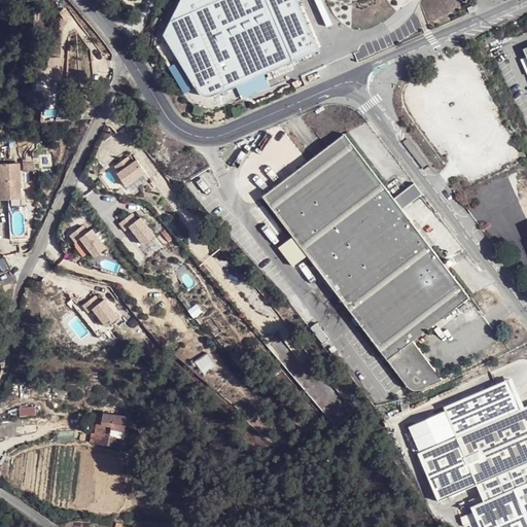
[(213,98),(292,64),(319,53),(296,0),(295,0),(181,0),(164,37),(182,71),(200,97),(206,100),(213,98)]
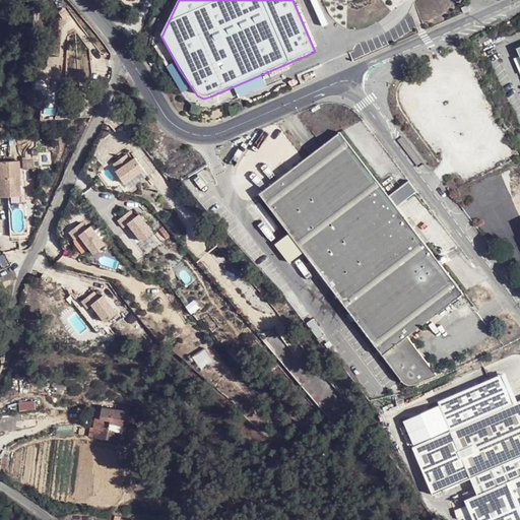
[(34,65),(34,76),(45,76),(57,77),(58,55),(46,55),(46,66),(34,65)]
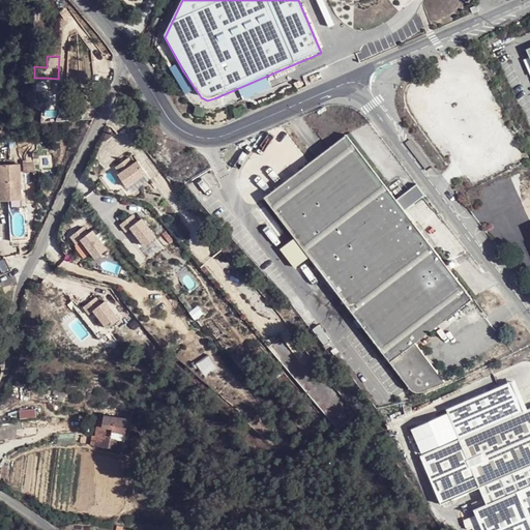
[(46,78),(34,78),(34,89),(45,90),(46,78)]
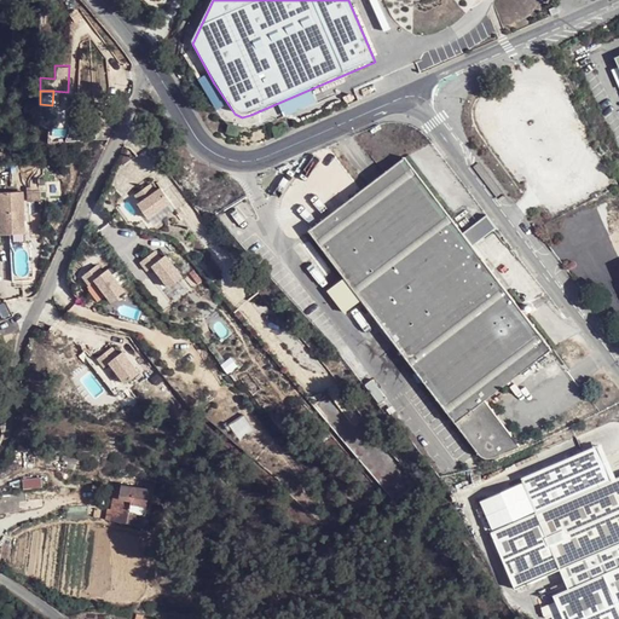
[(516,447),(485,401),(547,359),(410,157),(312,224),(480,472),(516,447)]
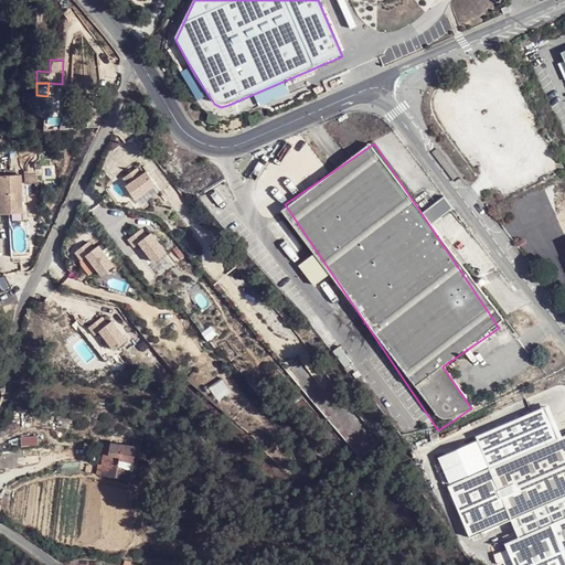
[(135,166),(121,176),(127,183),(125,184),(134,198),(156,182),(147,169),(140,173),(135,166)]
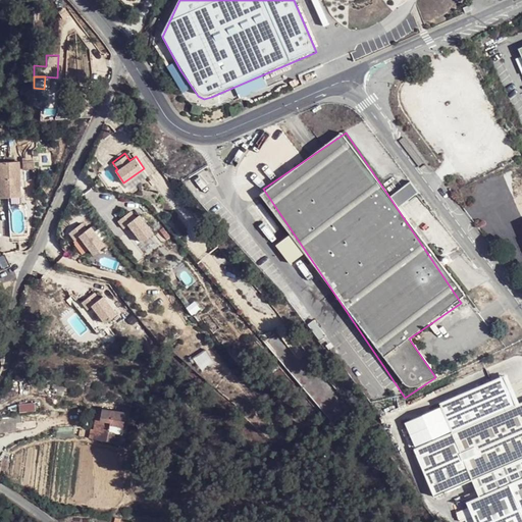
[(11,176),(19,176),(18,165),(0,165),(0,204),(11,204),(10,195),(19,196),(19,186),(12,186),(11,176)]
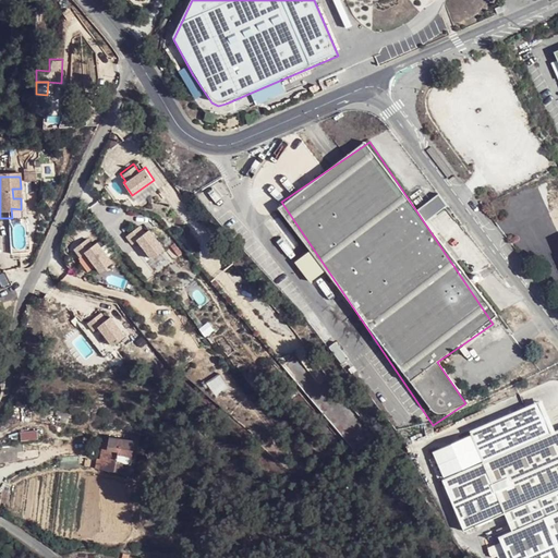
[(438,194),(416,210),(425,221),(447,205),(438,194)]
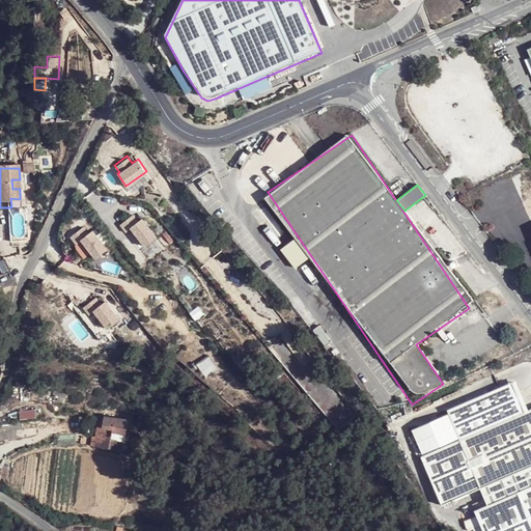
[(21,207),(20,199),(10,198),(11,207),(21,207)]
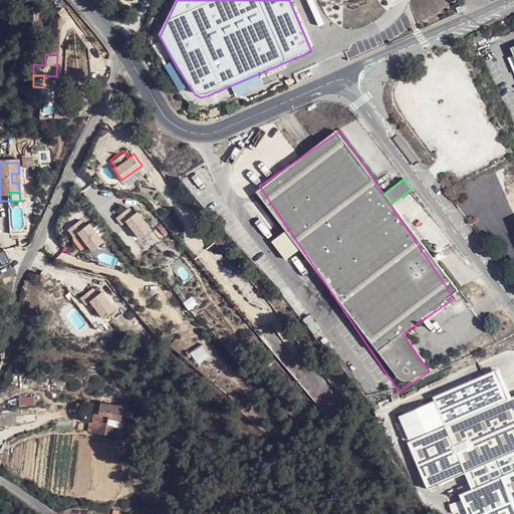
[(129,206),(115,216),(120,223),(126,219),(141,237),(152,229),(137,210),(134,213),(129,206)]
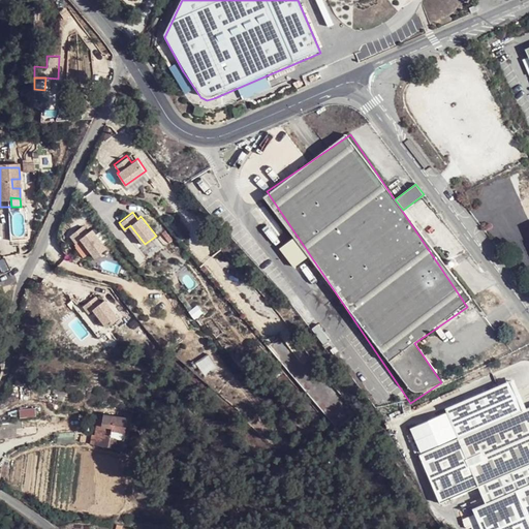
[(82,225),(69,236),(74,243),(80,239),(94,256),(105,248),(91,229),(87,232),(82,225)]
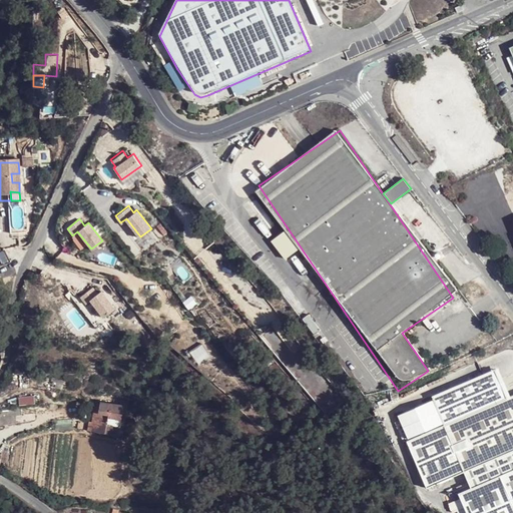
[(285,230),(271,241),(285,260),(299,249),(285,230)]
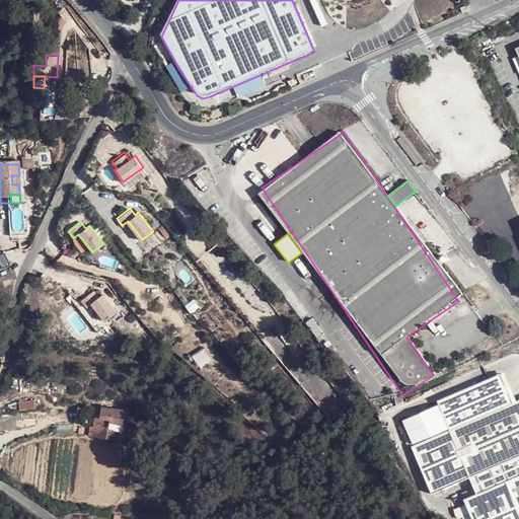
[(93,290),(80,300),(86,308),(91,303),(105,321),(117,312),(102,295),(99,297),(93,290)]
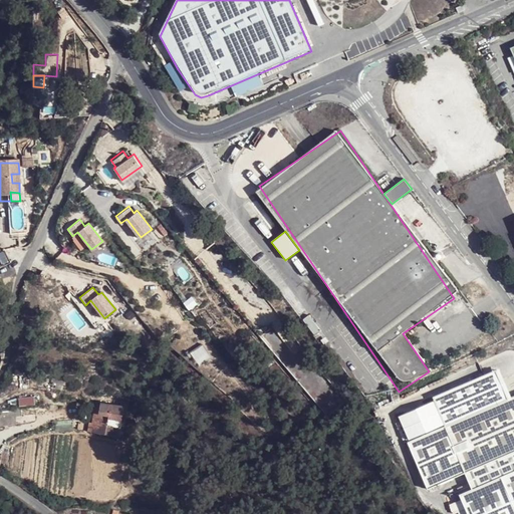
[(436,403),(400,418),(409,441),(407,442),(428,491),(465,475),(472,491),(459,496),(467,513),(513,513),(513,398),(511,400),(498,370),(434,399),(436,403)]
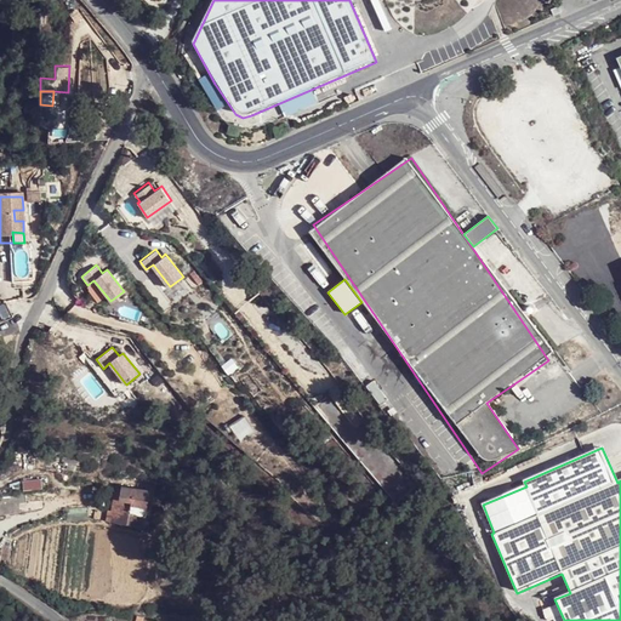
[(41,489),(40,479),(23,482),(24,491),(41,489)]
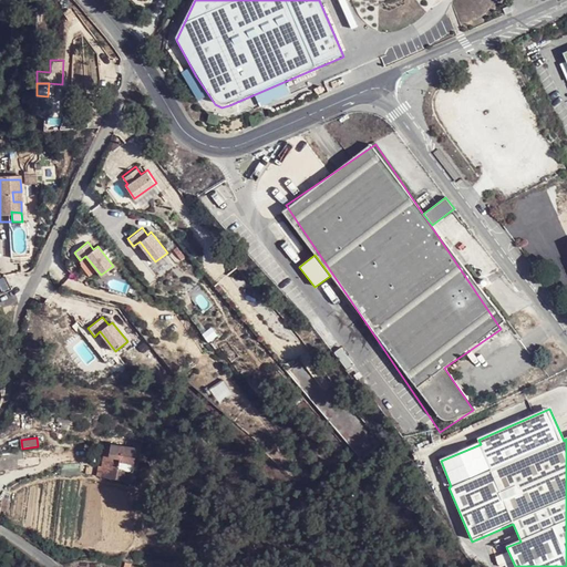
[(112,444),(102,444),(99,470),(104,470),(103,478),(117,481),(120,472),(123,473),(129,459),(130,447),(112,444)]
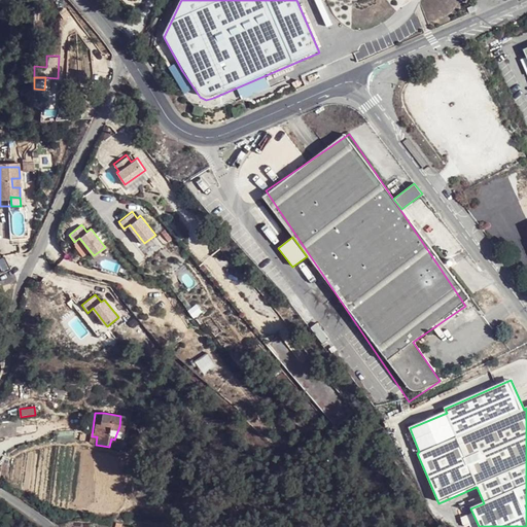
[(0,436),(16,434),(15,422),(0,422),(0,436)]
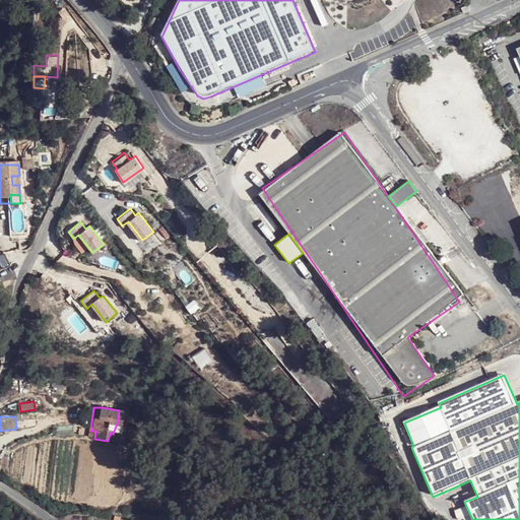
[(113,434),(121,435),(123,421),(118,420),(113,434)]
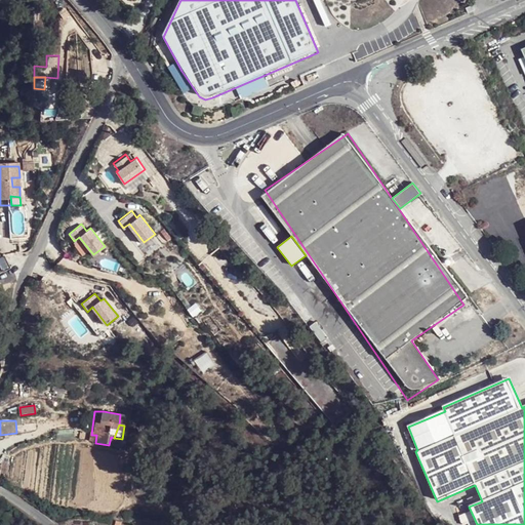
[(91,435),(86,434),(85,442),(95,443),(96,435),(91,435)]
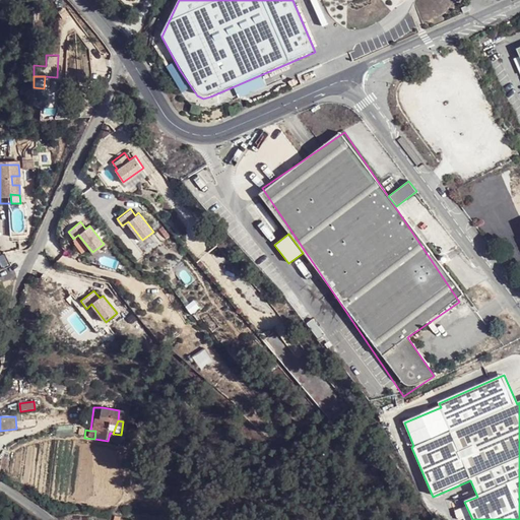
[(108,441),(120,442),(121,435),(113,434),(110,433),(108,441)]
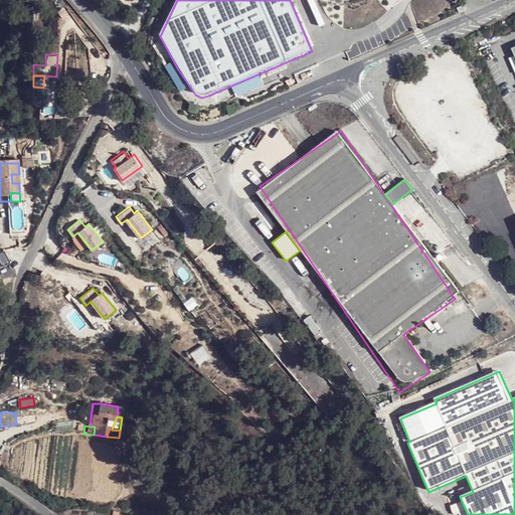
All buildings are outlined.
